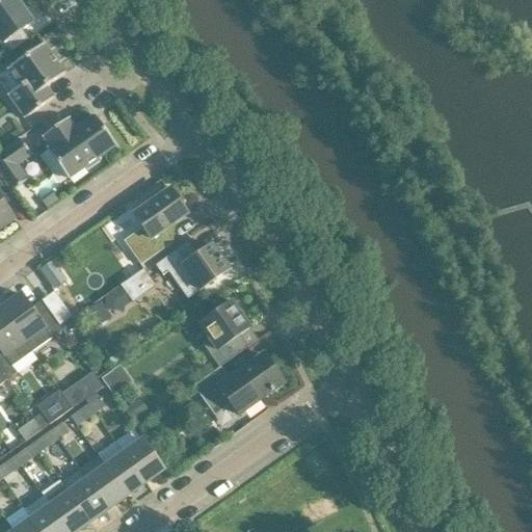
[(0,0),(0,42),(2,44),(32,23),(24,10),(22,12),(17,6),(20,4),(16,0),(0,0)]
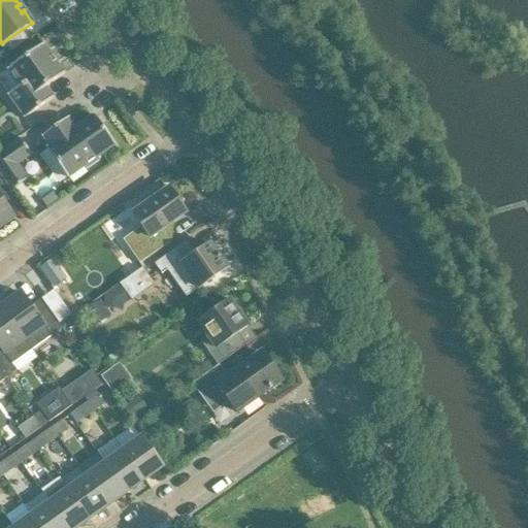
[(8,95),(25,119),(54,98),(45,88),(64,74),(43,44),(40,46),(38,43),(25,54),(27,56),(8,70),(20,87),(8,95)]
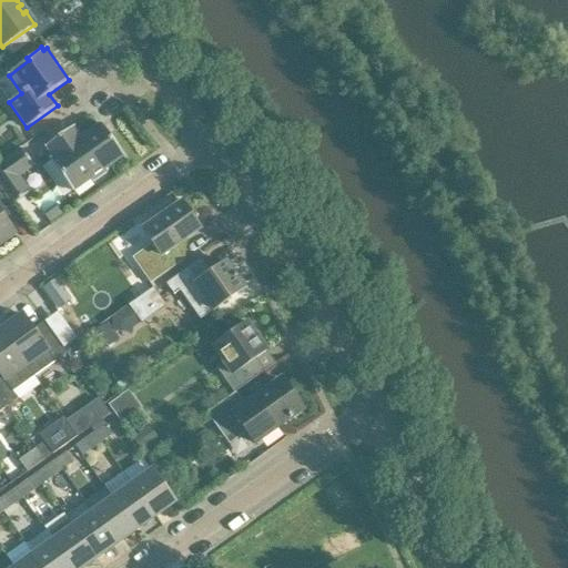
[(73,128),(46,146),(53,158),(50,160),(62,176),(71,190),(73,192),(123,156),(101,124),(99,127),(81,139),(73,128)]
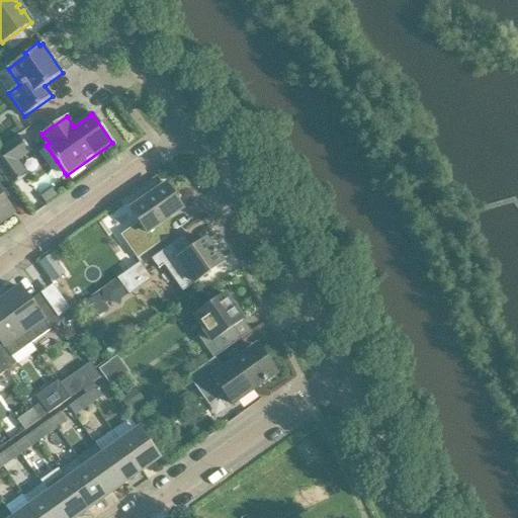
[(0,172),(10,188),(26,176),(16,161),(30,151),(19,137),(0,150),(0,172)]
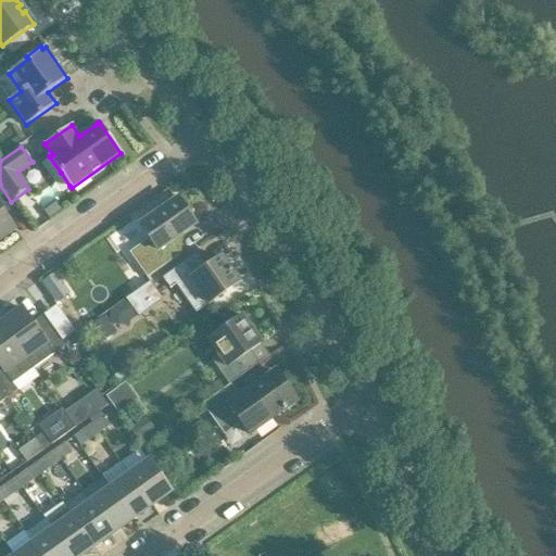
[(0,239),(14,229),(1,210),(11,202),(0,185),(0,239)]
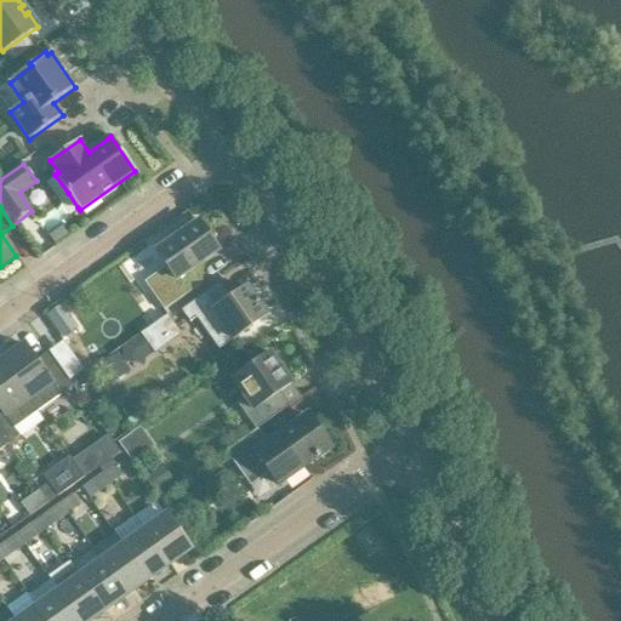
[(203,221),(199,223),(198,222),(197,222),(194,220),(180,229),(182,232),(157,251),(167,267),(146,283),(165,311),(201,284),(192,271),(218,251),(209,238),(212,235),(203,221)]
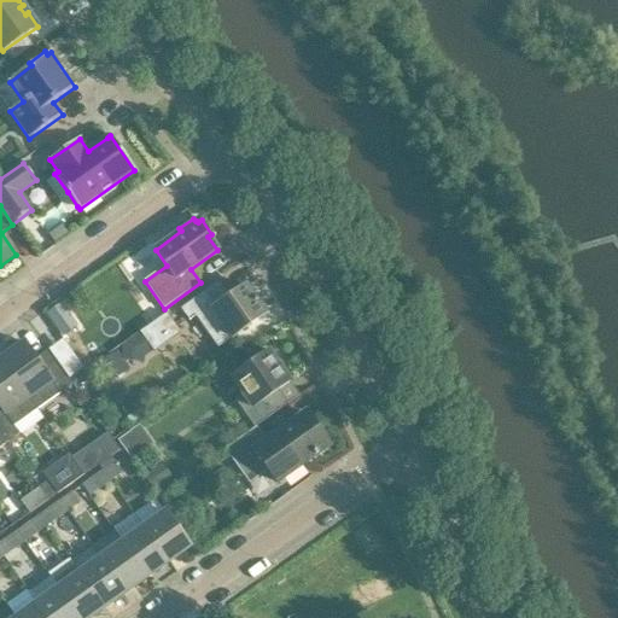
[(219,283),(181,309),(190,321),(196,316),(217,348),(267,314),(246,286),(227,301),(223,296),(227,293),(219,283)]
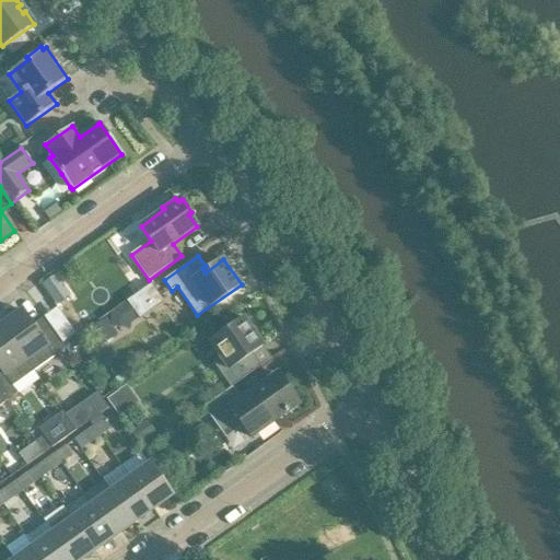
[(53,278),(43,284),(57,304),(66,296),(53,278)]
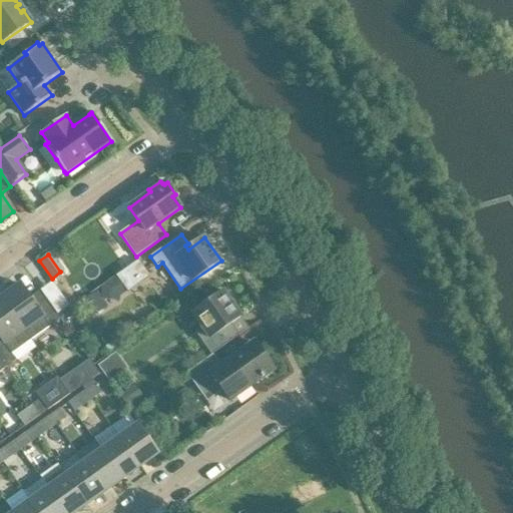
[(135,264),(115,278),(125,292),(145,278),(135,264)]
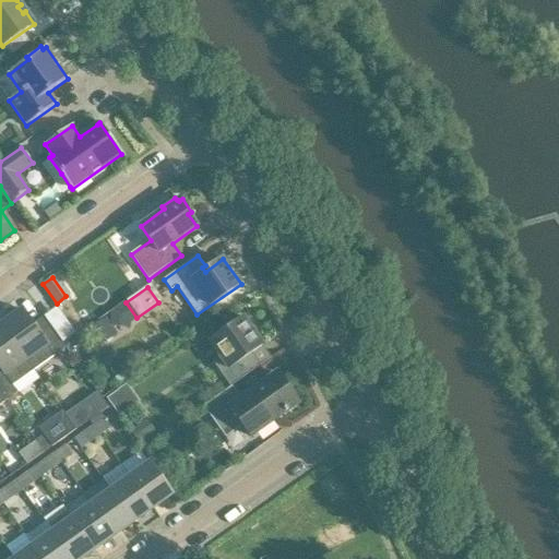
[(1,325),(34,371),(34,370),(34,369),(54,356),(66,348),(48,322),(37,330),(23,310),(1,325)]
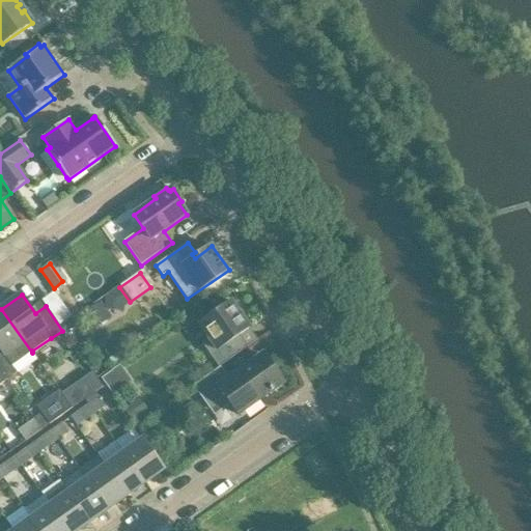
[(199,325),(208,339),(202,343),(219,367),(248,347),(240,335),(249,328),(231,302),(199,325)]
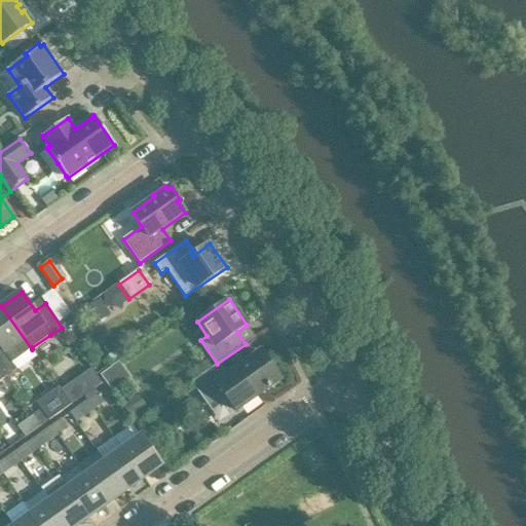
[(100,301),(82,311),(92,329),(110,318),(103,305),(100,301)]
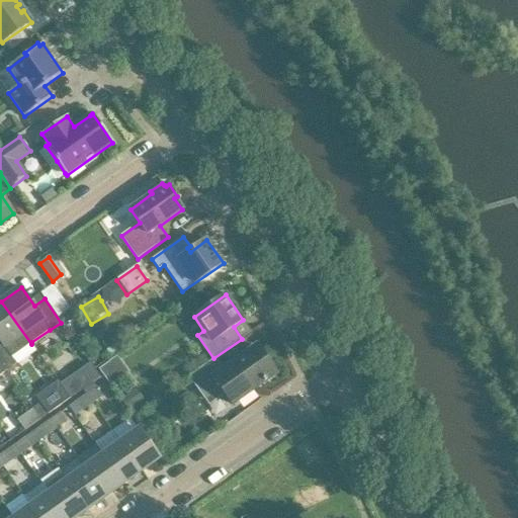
[(69,297),(64,300),(71,310),(80,304),(76,297),(69,297)]
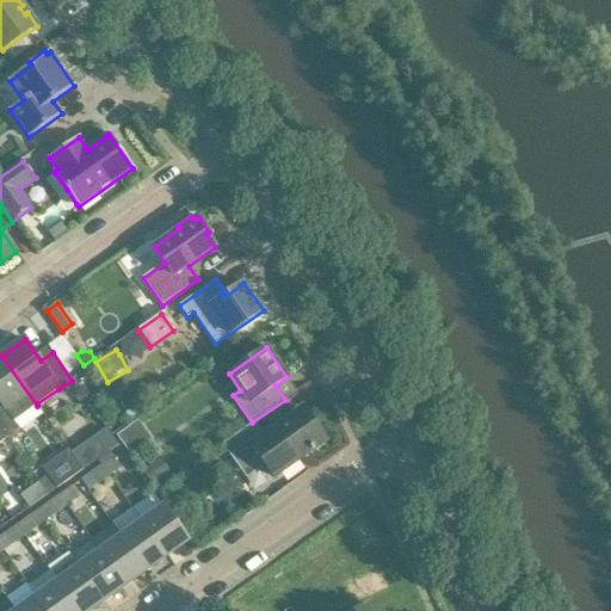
[(0,427),(7,438),(19,430),(13,421),(14,421),(14,420),(36,405),(36,406),(37,406),(1,356),(0,356),(0,427)]
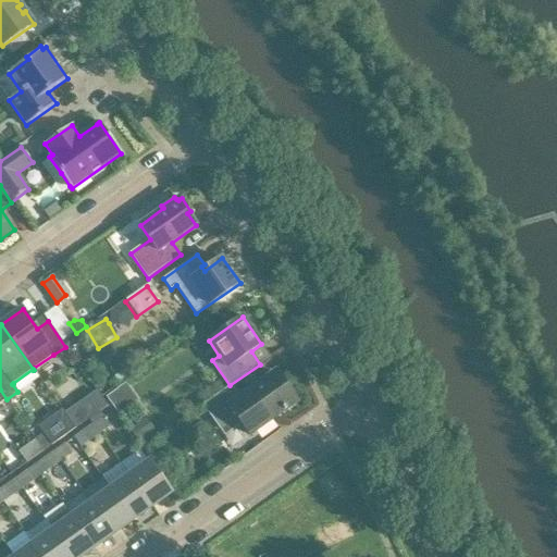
[(231,385),(202,406),(215,424),(234,411),(250,435),(297,403),(293,397),(295,396),(292,391),(291,388),(286,385),(285,386),(277,375),(275,372),(239,397),(231,385)]
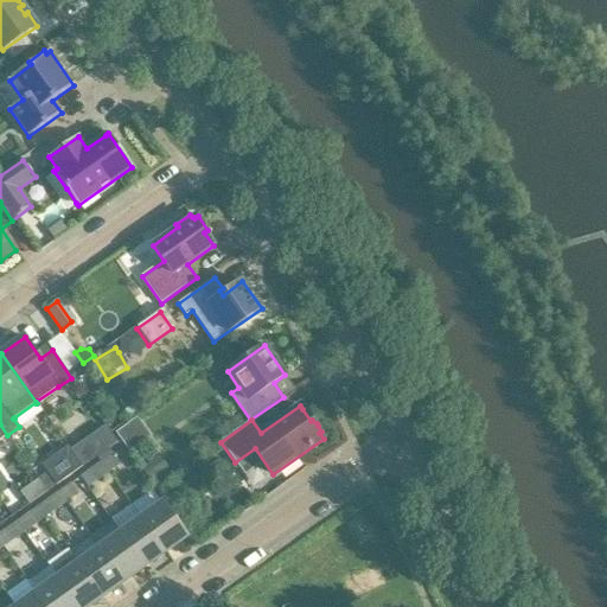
[(104,426),(94,434),(106,451),(116,442),(104,426)]
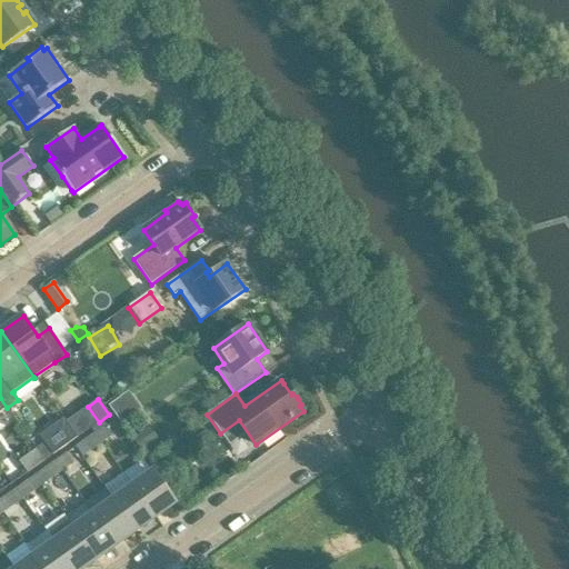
[(117,399),(108,405),(121,423),(129,418),(117,399)]
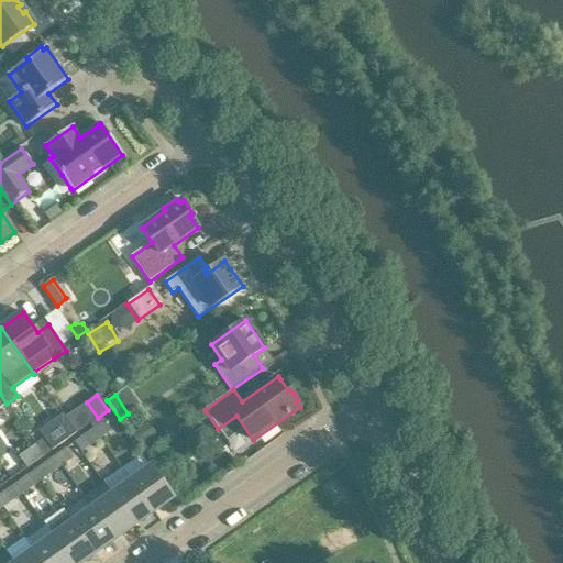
[(63,415),(39,432),(44,439),(52,450),(76,433),(65,418),(63,415)]
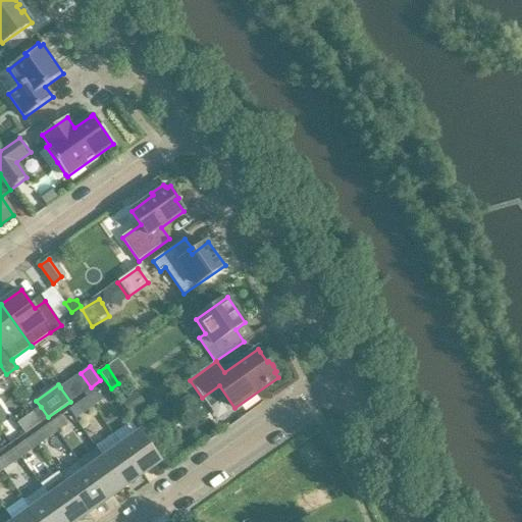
[(87,398),(93,407),(103,400),(97,390),(87,398)]
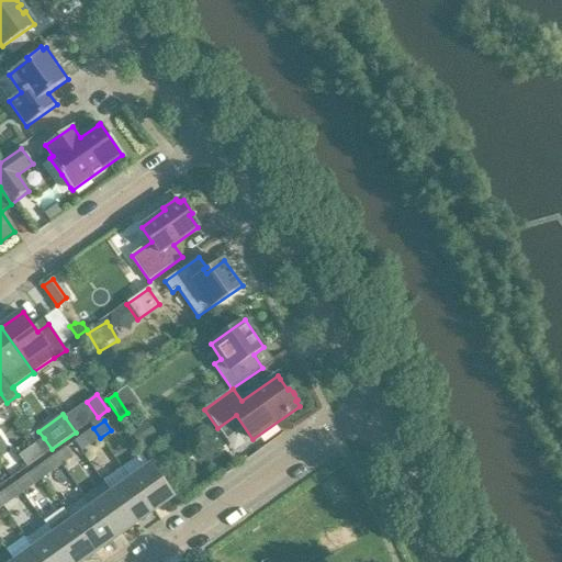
[(148,423),(133,434),(143,449),(158,438),(148,423)]
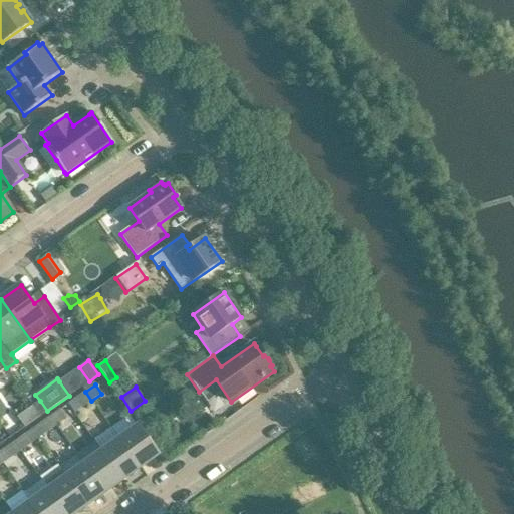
[(91,401),(85,392),(75,399),(82,408),(91,401)]
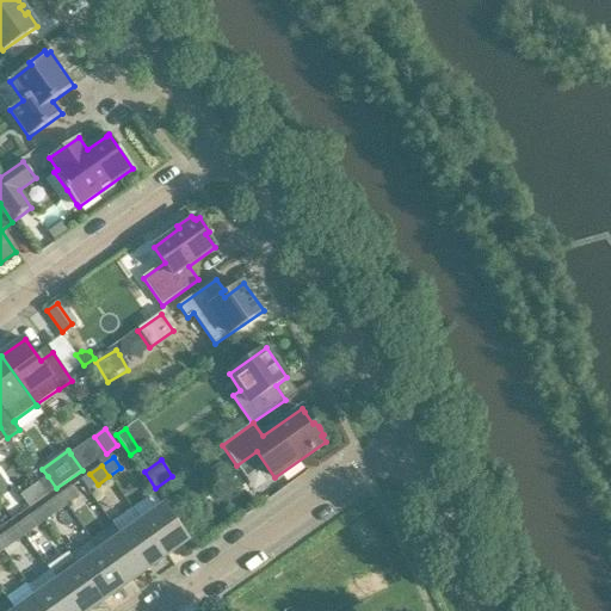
[(38,482),(20,495),(29,508),(48,495),(38,482)]
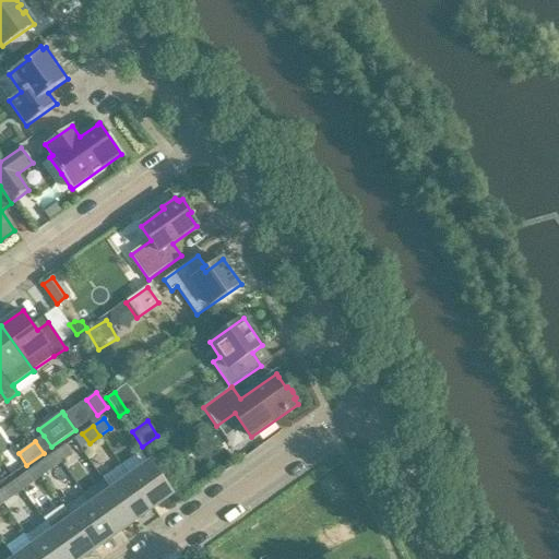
[(66,445),(55,453),(61,463),(72,455),(66,445)]
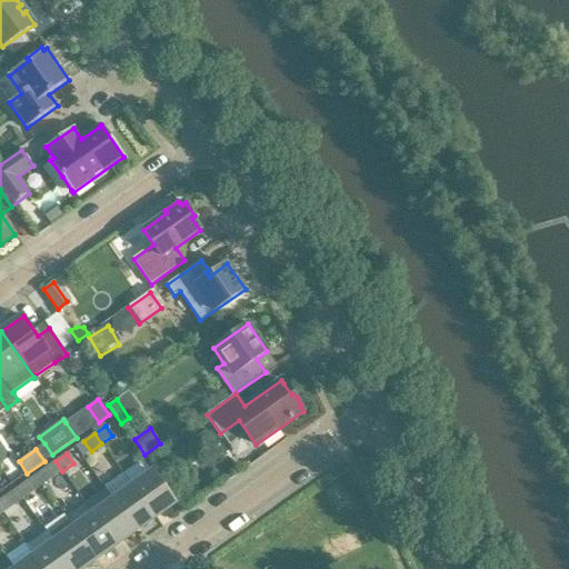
[(56,461),(45,469),(51,479),(62,471),(56,461)]
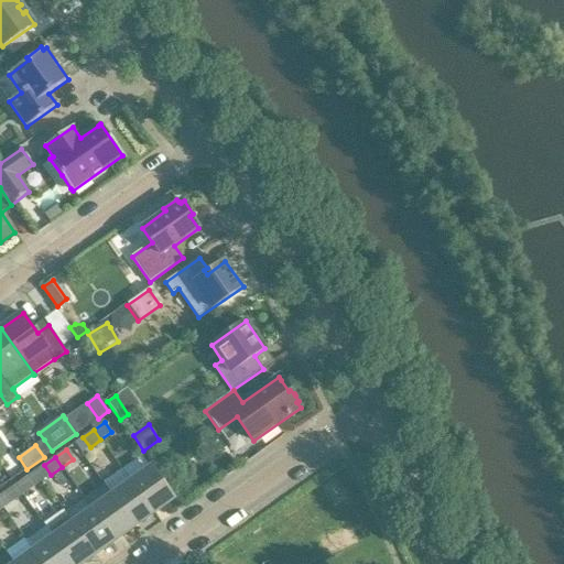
[(151,468),(131,481),(153,512),(173,498),(151,468)]
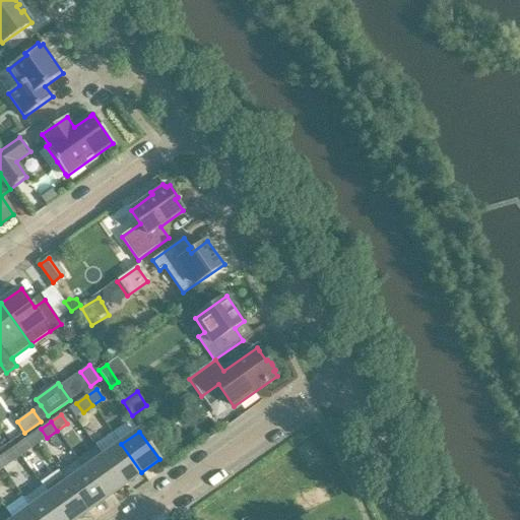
[(25,440),(15,447),(21,456),(31,449),(25,440)]
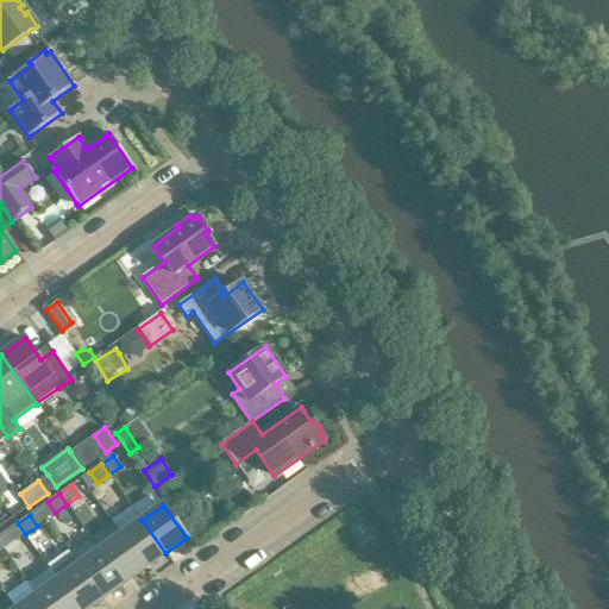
[(144,569),(165,553),(142,520),(121,535),(144,569)]
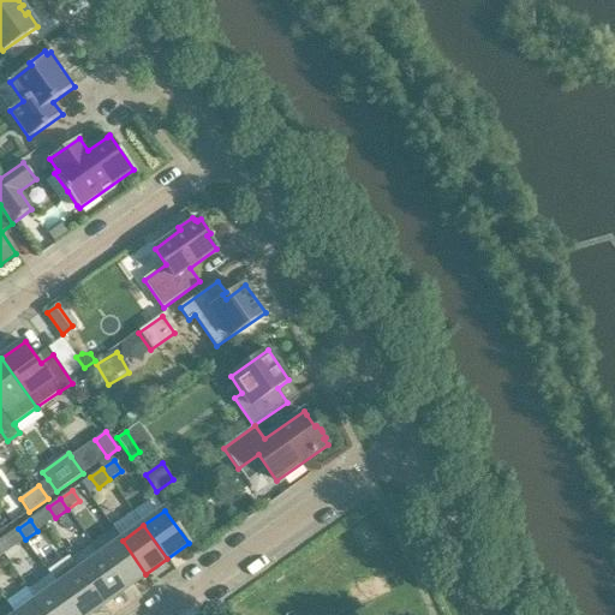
[(18,529),(6,537),(13,548),(25,539),(18,529)]
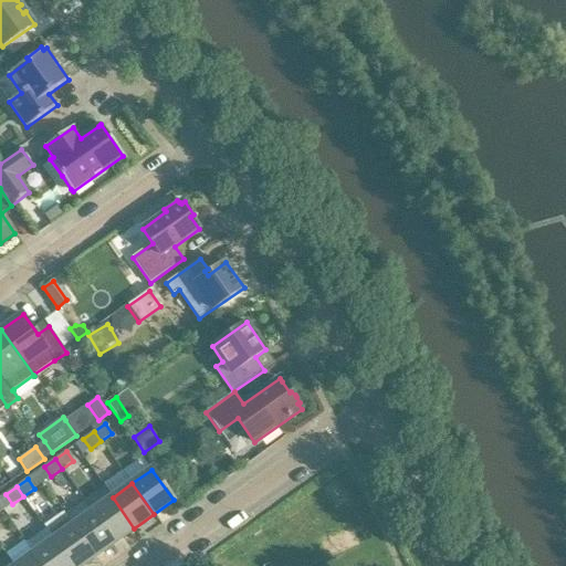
[(113,498),(93,512),(114,542),(134,528),(113,498)]
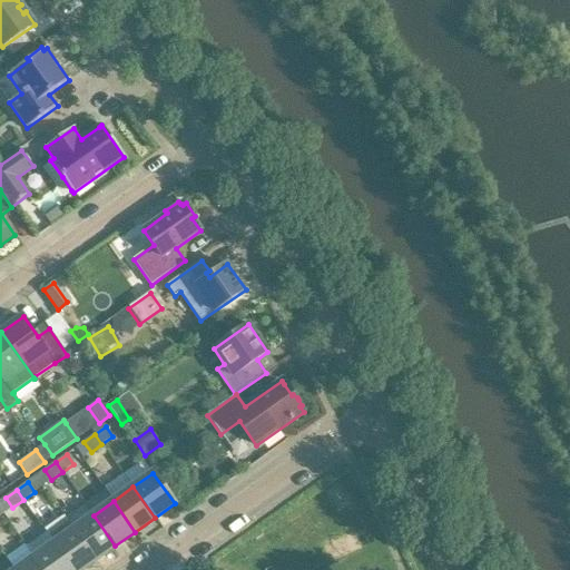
[(96,560),(115,546),(94,516),(74,529),(96,560)]
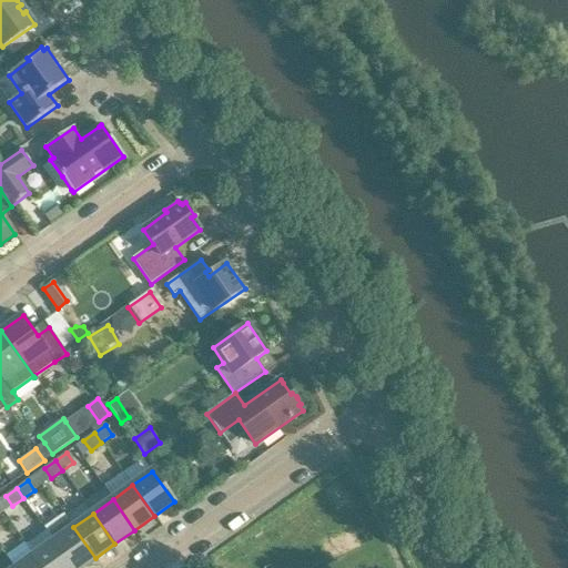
[(73,527),(53,541),(72,567),(80,567),(95,558),(73,527)]
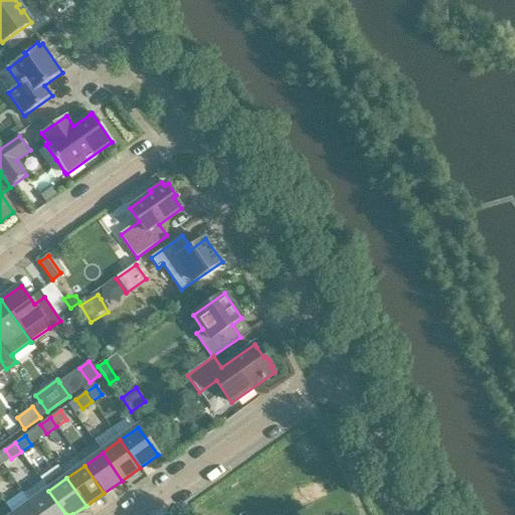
[(38,514),(65,514),(48,491),(31,503),(38,514)]
